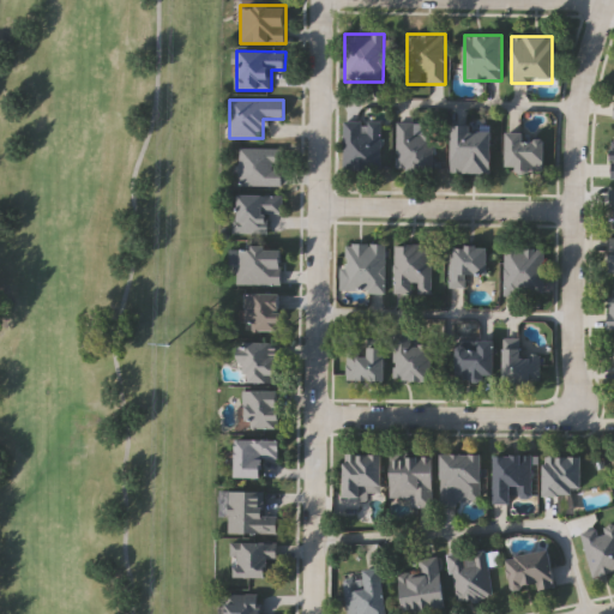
[(343,170),(343,121),(379,121),(379,170),(343,170)]
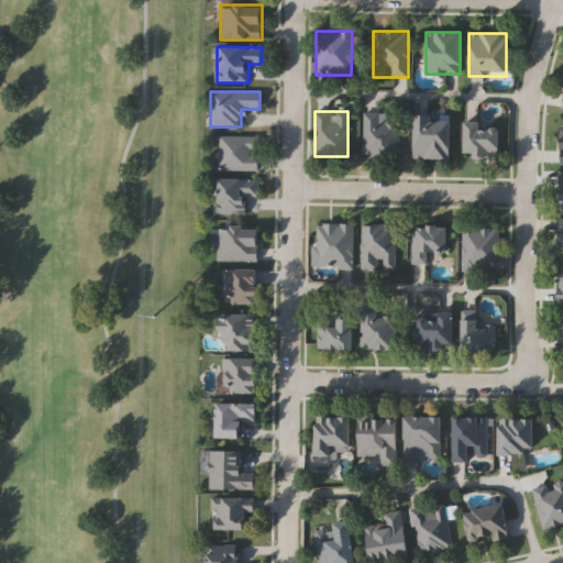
[(396,122),(396,156),(363,156),(363,113),(381,113),(381,122),(396,122)]
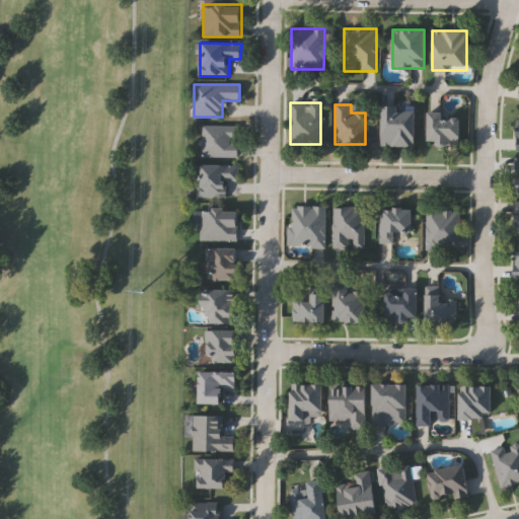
[(416,146),(382,146),(382,106),(416,106),(416,146)]
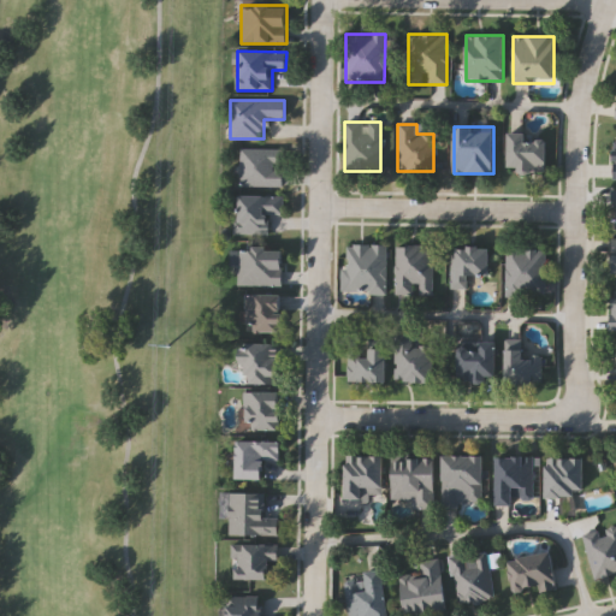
[(546,135),(546,172),(509,172),(509,135),(546,135)]
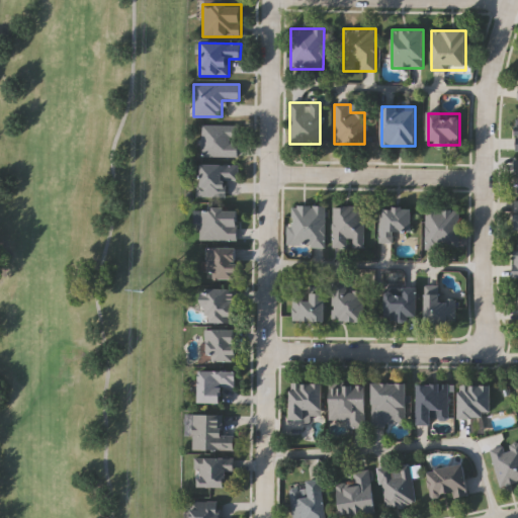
[(238,156),(201,156),(201,124),(238,124),(238,156)]
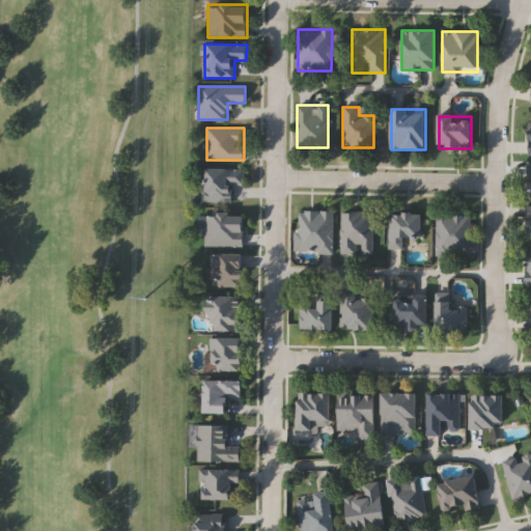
[(231,201),(204,201),(204,168),(244,168),(244,185),(231,185),(231,201)]
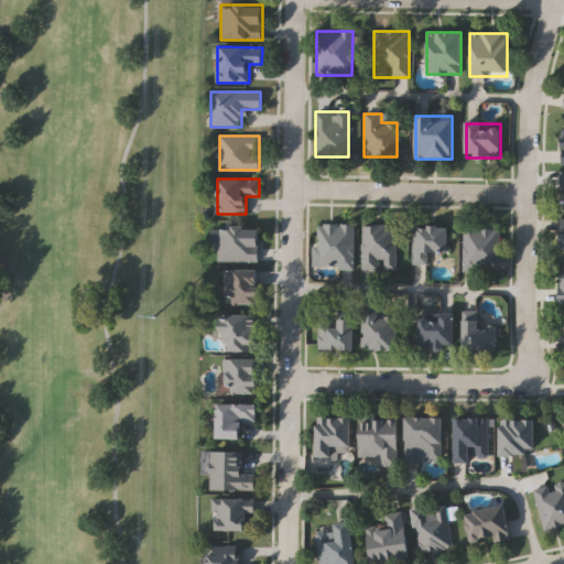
[(353,268),(314,267),(315,224),(354,225),(353,268)]
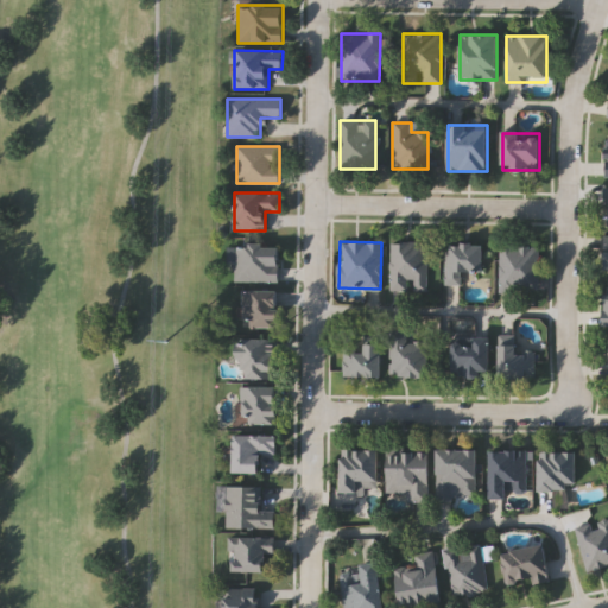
[(390,291),(390,242),(428,242),(428,291),(390,291)]
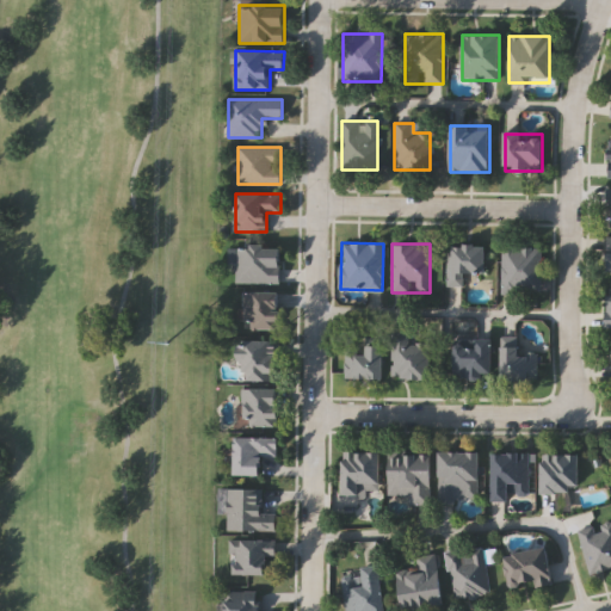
[(281,281),(236,281),(236,245),(281,245),(281,281)]
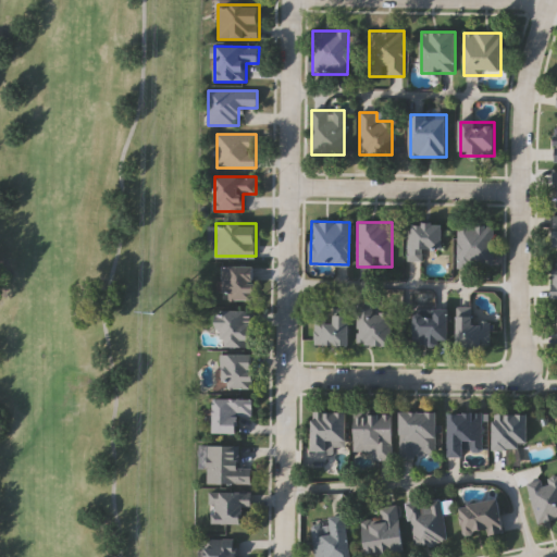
[(443,223),(443,250),(423,250),(423,260),(408,260),(408,223),(443,223)]
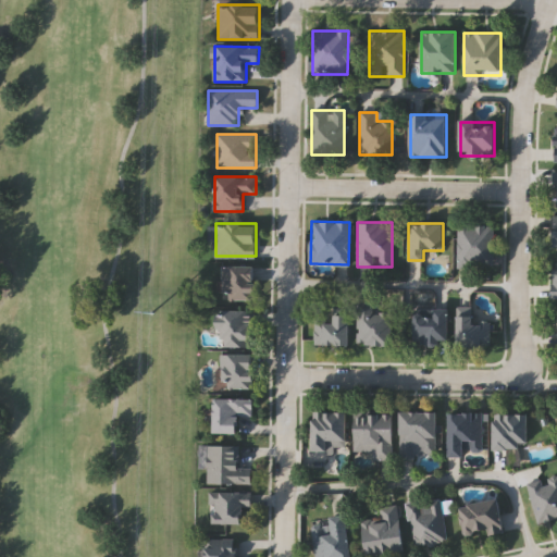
[(457,224),(494,224),(494,267),(457,267),(457,224)]
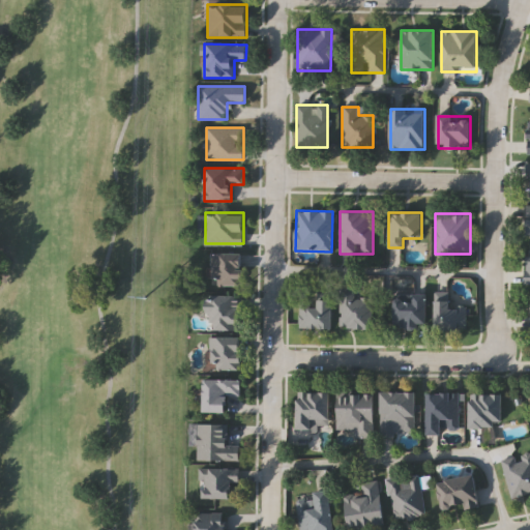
[(242,286),(213,286),(213,253),(242,253),(242,286)]
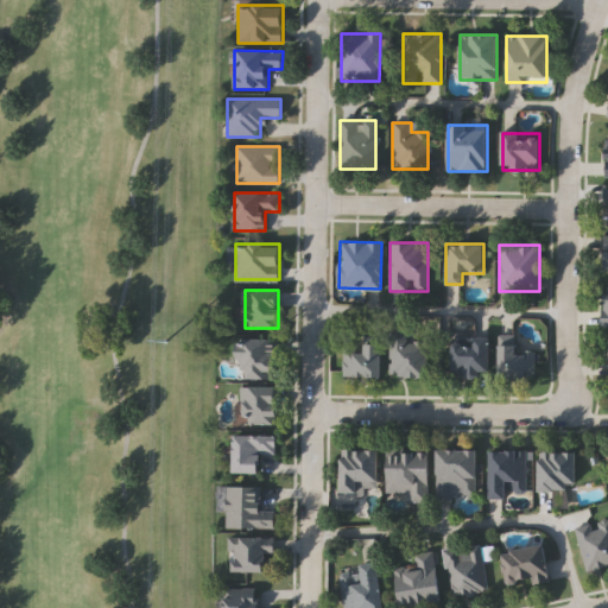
[(491,337),(491,375),(454,375),(454,343),(474,343),(474,337),(491,337)]
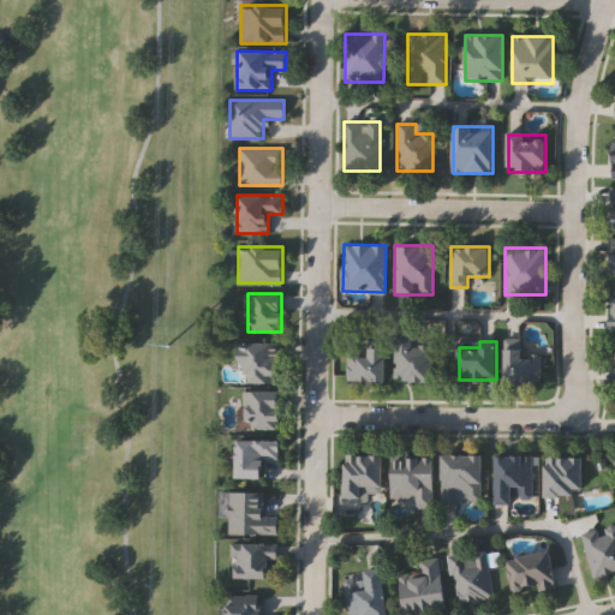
[(430,381),(394,381),(394,342),(430,342),(430,381)]
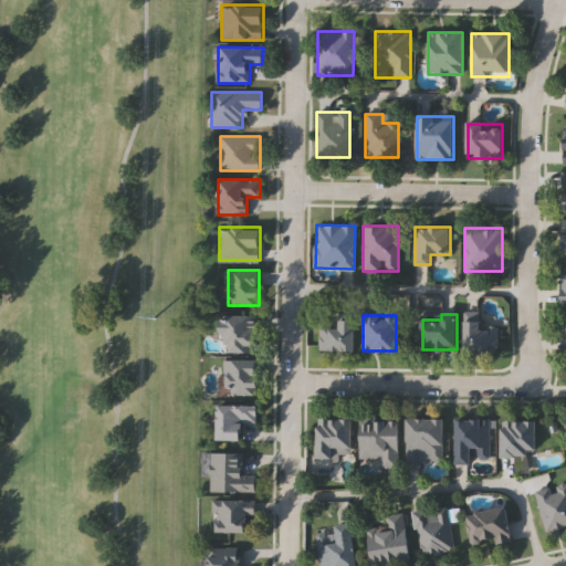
[(223,352),(223,316),(259,316),(259,352),(223,352)]
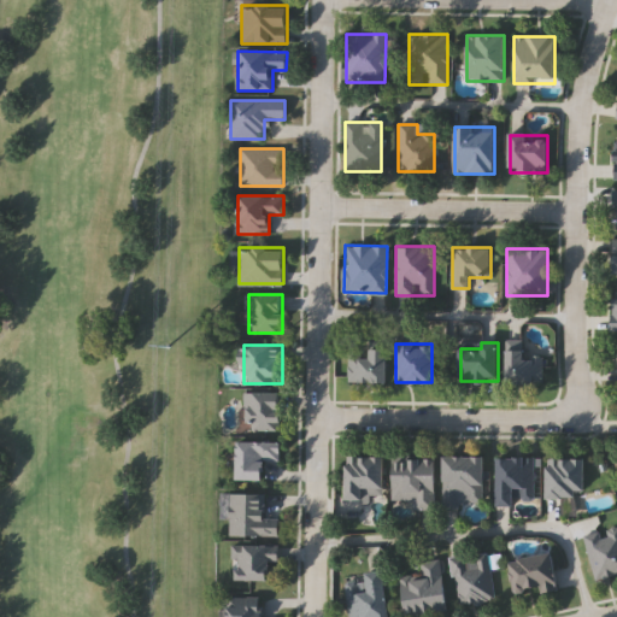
[(388,350),(388,382),(348,382),(348,350),(388,350)]
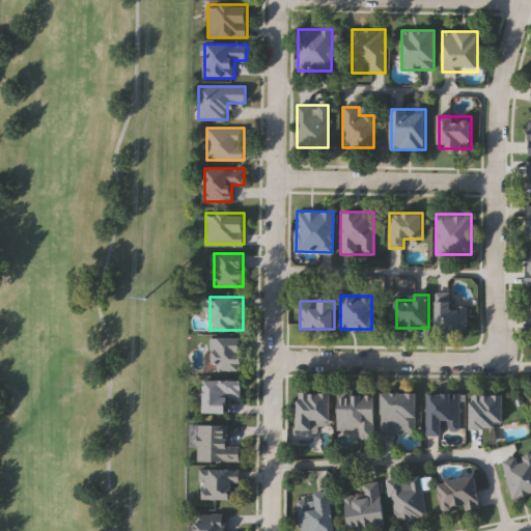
[(467,331),(437,331),(437,302),(467,302),(467,331)]
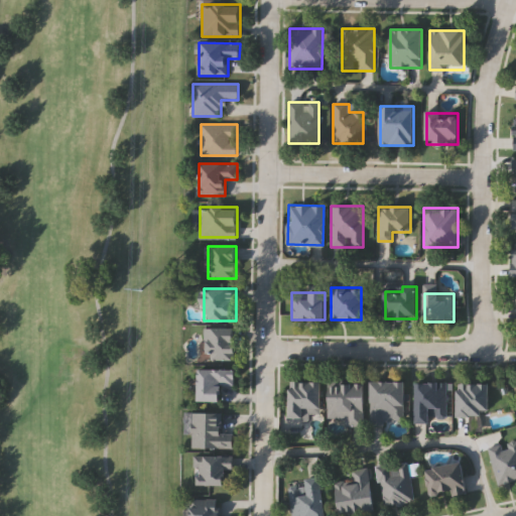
[(236,329),(236,360),(205,360),(205,329),(236,329)]
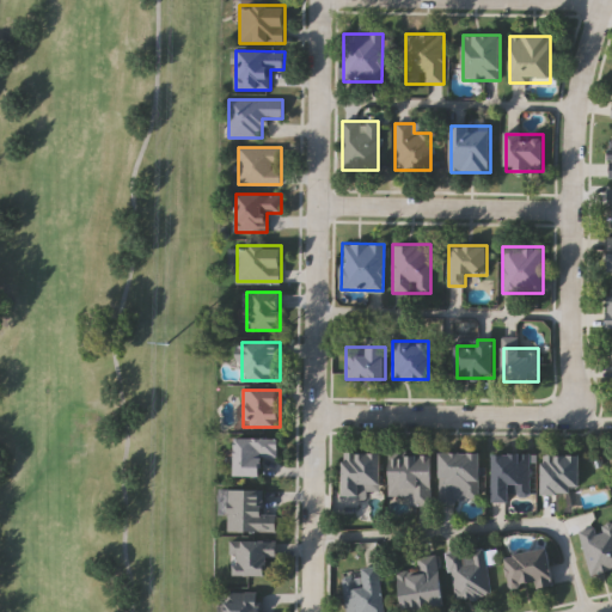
[(237,476),(237,438),(277,438),(277,456),(263,456),(263,476),(237,476)]
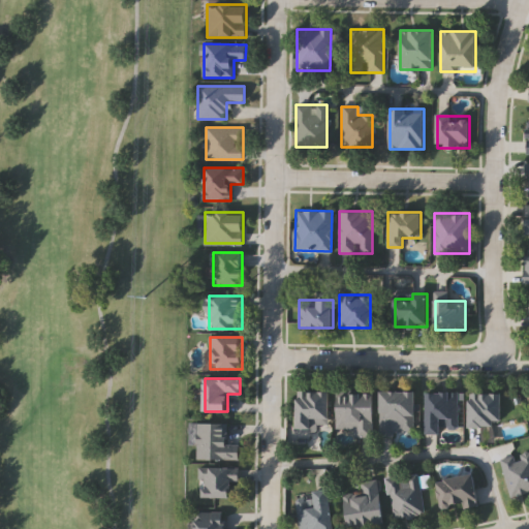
[(415,392),(414,430),(395,430),(395,436),(379,436),(380,391),(415,392)]
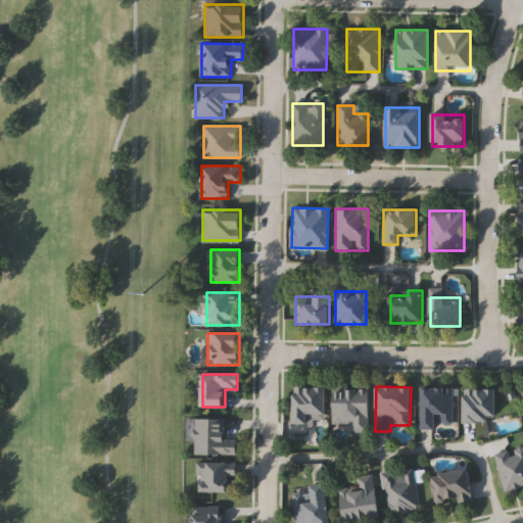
[(326,387),(326,423),(293,423),(293,387),(326,387)]
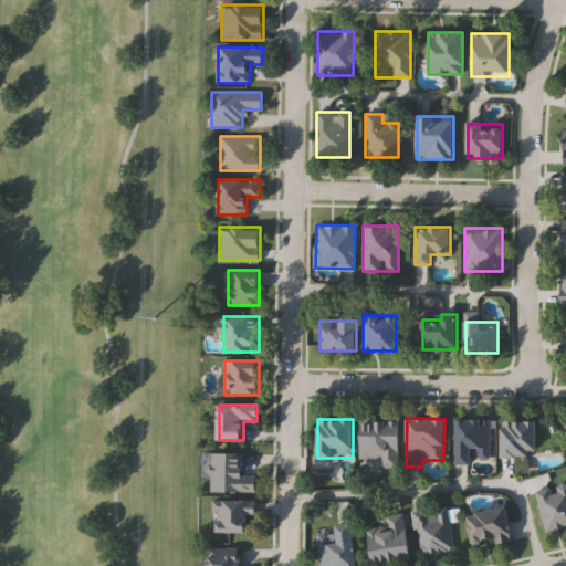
[(399,468),(379,468),(380,458),(360,458),(360,419),(400,419),(399,468)]
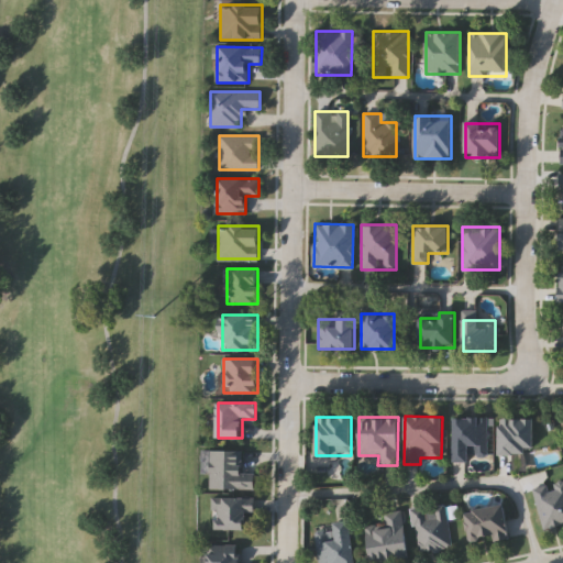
[(471,462),(453,462),(453,417),(488,417),(488,455),(471,455),(471,462)]
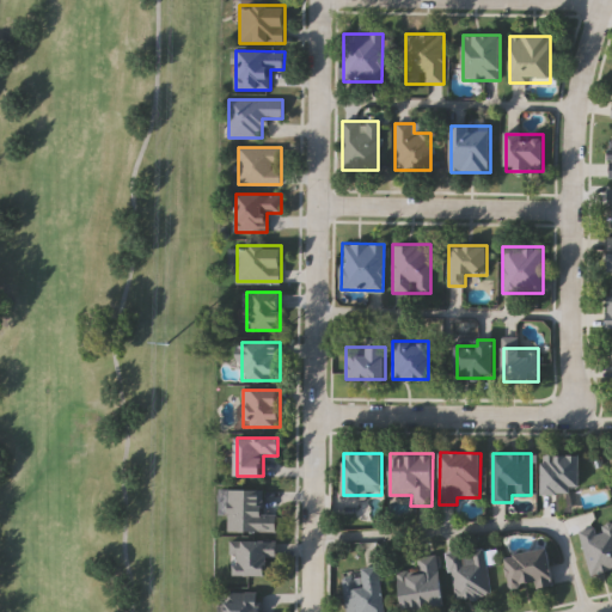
[(543,454),(581,454),(581,493),(543,493),(543,454)]
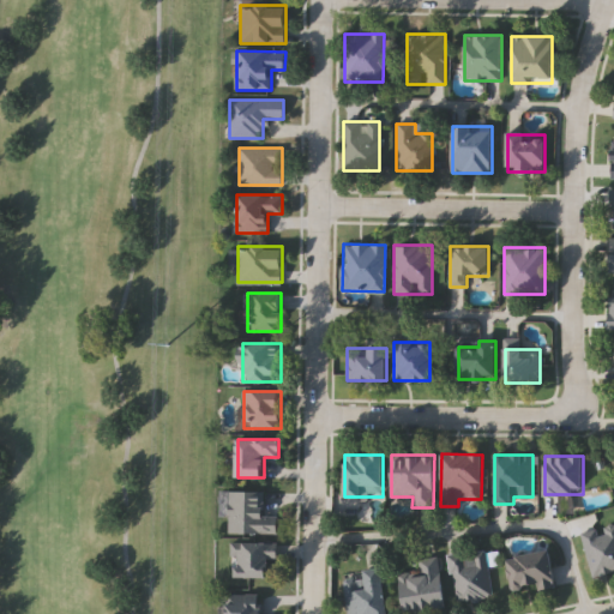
[(229,534),(229,516),(220,516),(220,491),(265,492),(265,515),(280,515),(280,534),(229,534)]
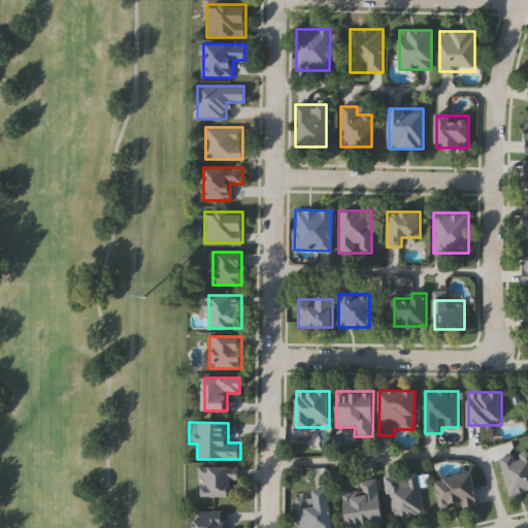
[(499,458),(527,450),(527,492),(510,497),(499,458)]
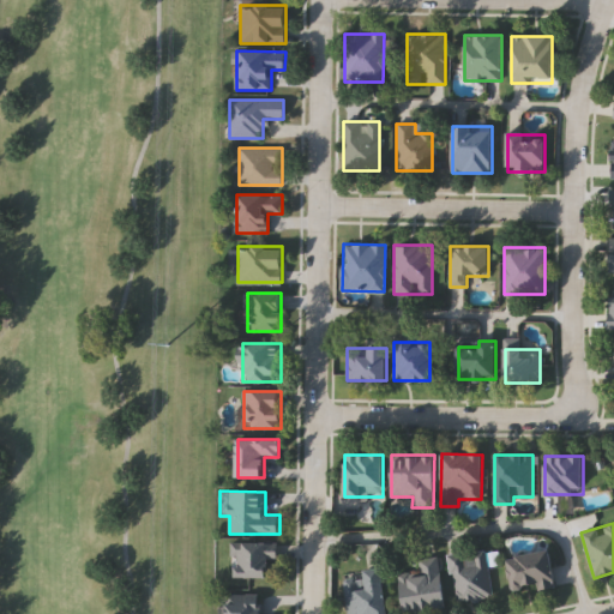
[(275,542),(275,577),(232,577),(232,542),(275,542)]
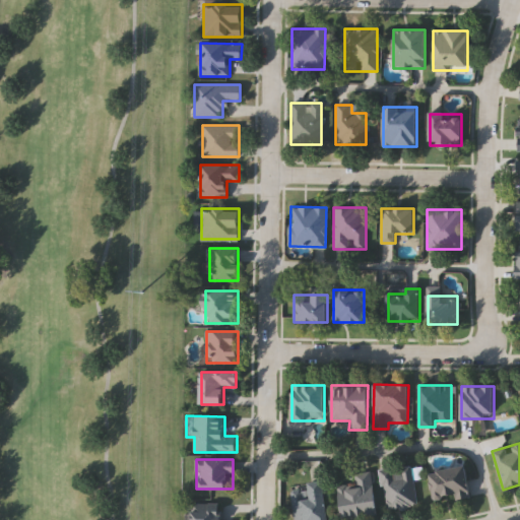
[(383,509),(381,467),(412,465),(414,507),(383,509)]
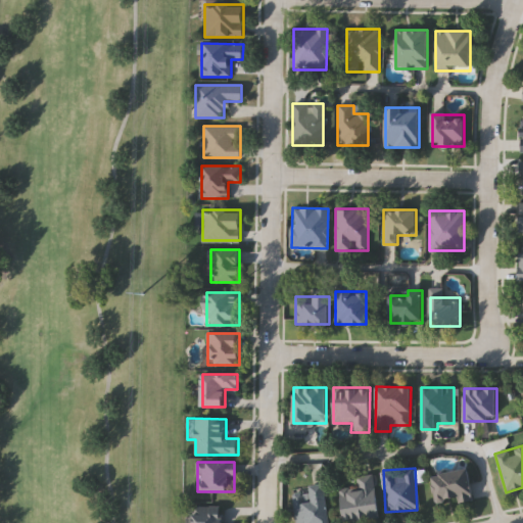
[(431,475),(468,469),(473,498),(436,506),(431,475)]
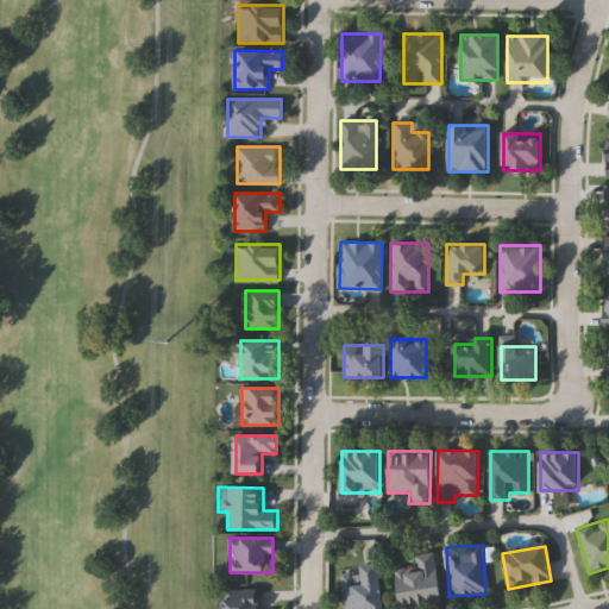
[(401,608),(397,569),(415,566),(414,556),(435,553),(441,604),(401,608)]
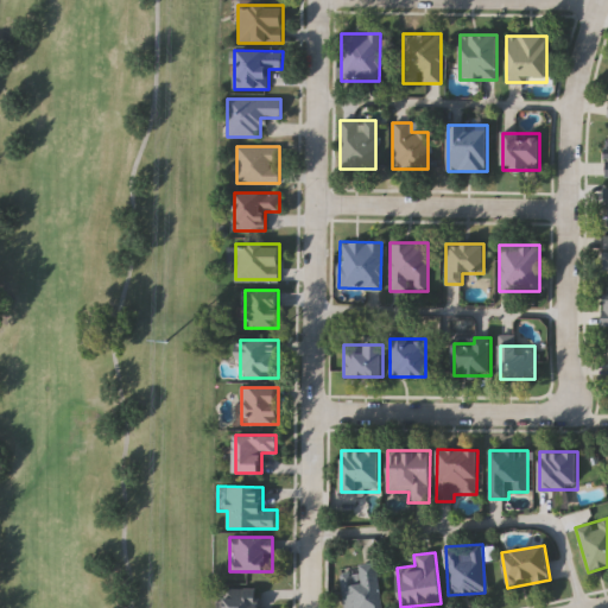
[(384,607),(344,607),(341,574),(361,571),(360,563),(379,562),(384,607)]
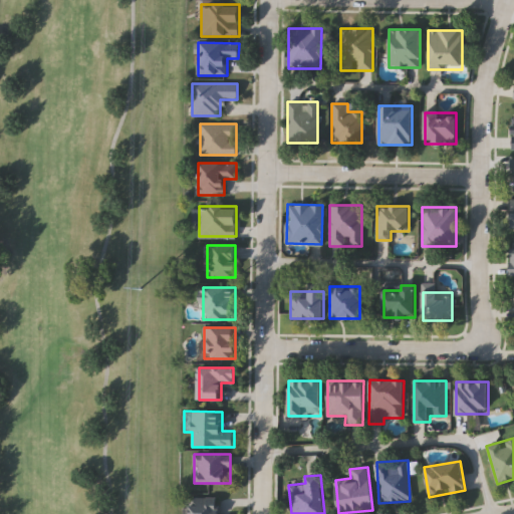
[(190,513),(190,497),(221,497),(221,513),(190,513)]
